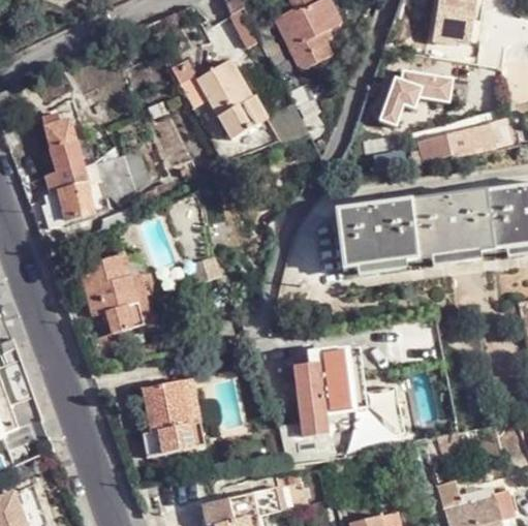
[(220,0),(227,13),(240,7),(236,0),(220,0)]
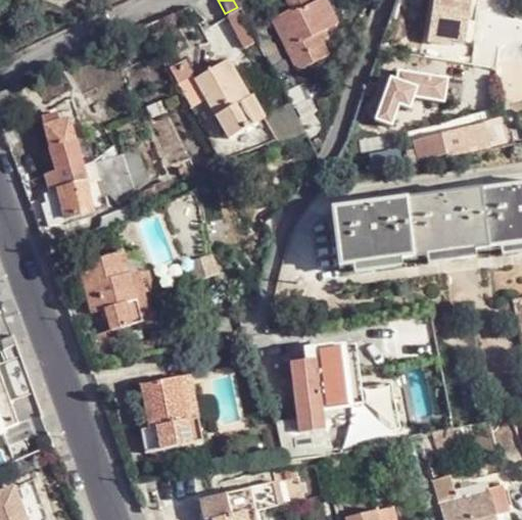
[(291,12),(311,3),(309,0),(285,0),(288,6),(291,12)]
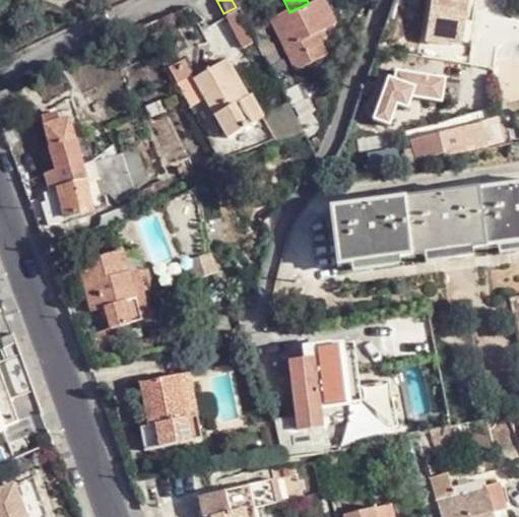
[(309,3),(321,26),(331,20),(321,0),(315,0),(309,3)]
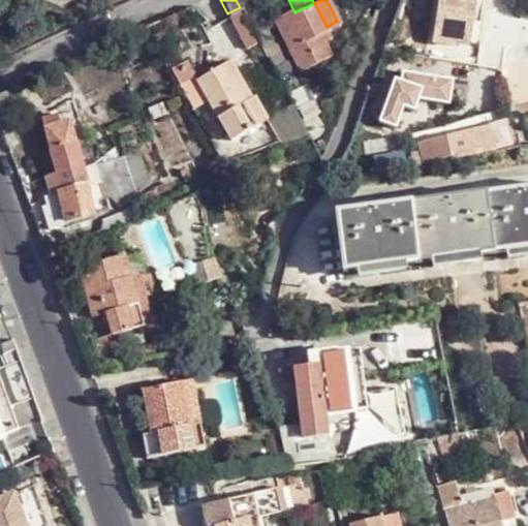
[(438,0),(431,41),(455,44),(456,38),(470,40),(476,0),(438,0)]
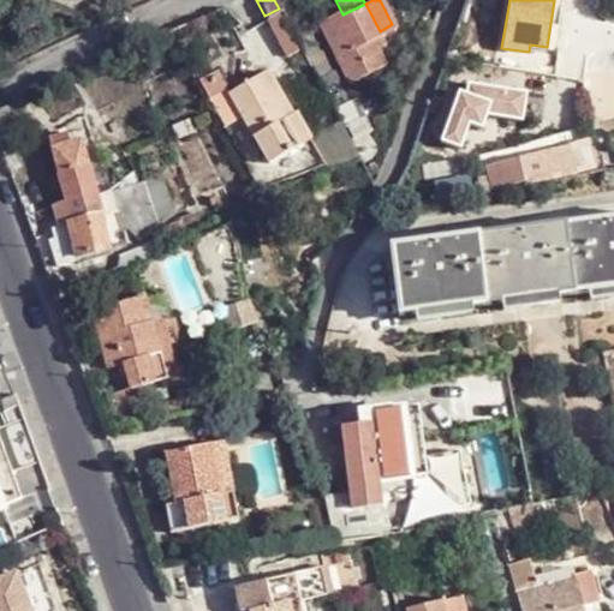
[(368,39),(380,31),(365,4),(343,15),(339,7),(313,21),(343,79),(377,60),(368,39)]
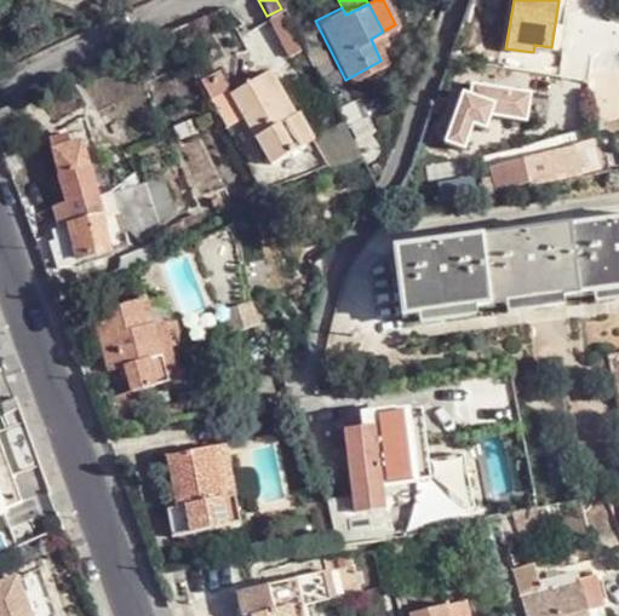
[(281,9),(267,16),(287,53),(301,46),(281,9)]
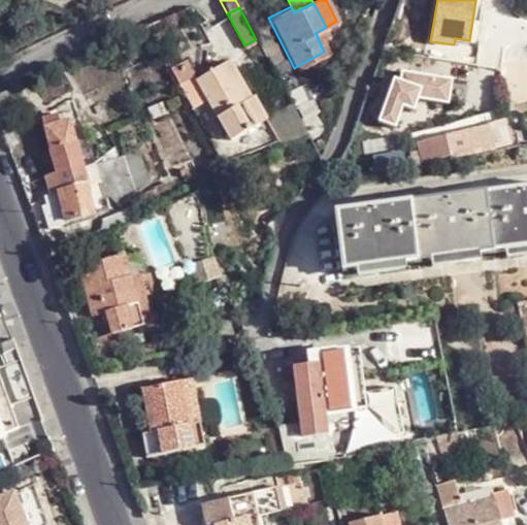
[(251,91),(248,92),(239,98),(234,87),(241,83),(227,54),(192,72),(225,133),(263,112),(251,91)]
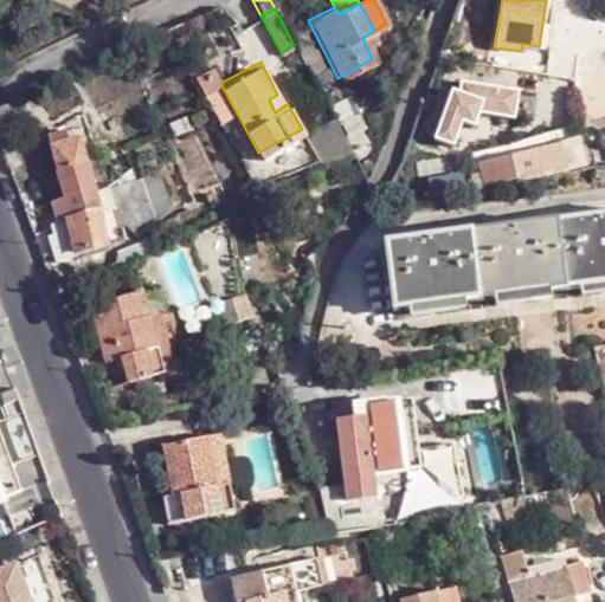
[(510,118),(517,86),(445,71),(431,137),(452,142),(461,107),(510,118)]
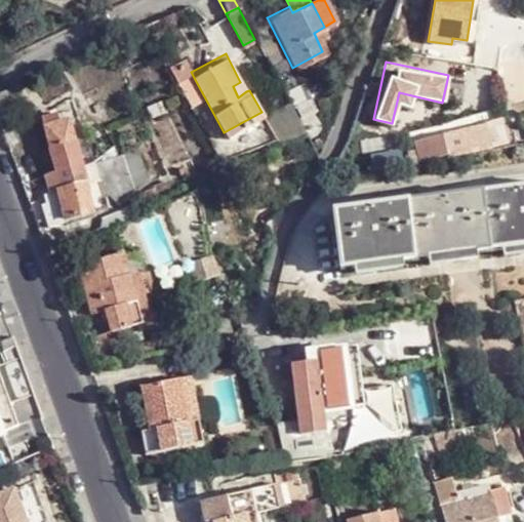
[(238,97),(246,91),(240,82),(233,86),(238,97)]
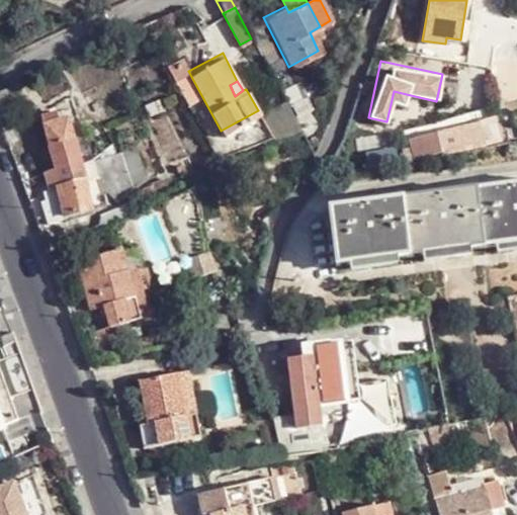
[(50,145),(74,138),(68,116),(44,121),(50,145)]
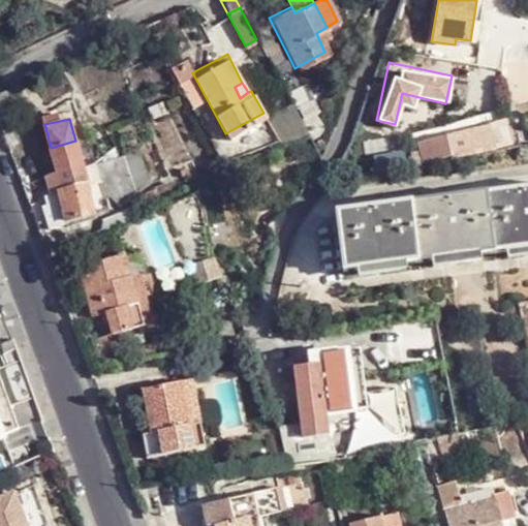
[(468,126),(445,131),(451,157),(493,146),(487,122),(468,126)]
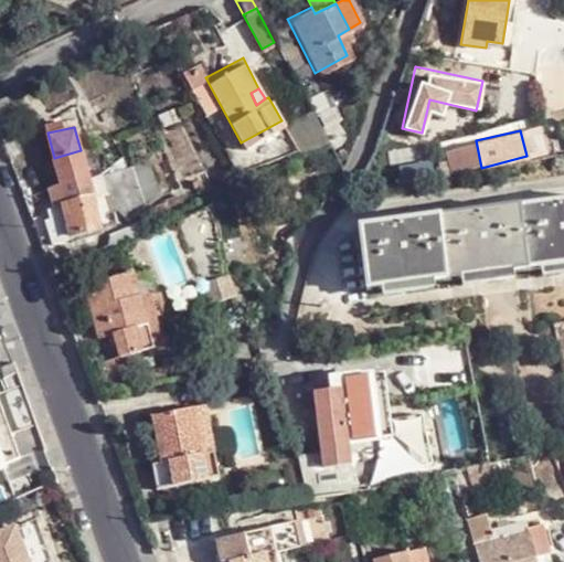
[(458,145),(464,173),(481,170),(481,168),(476,140),(458,145)]
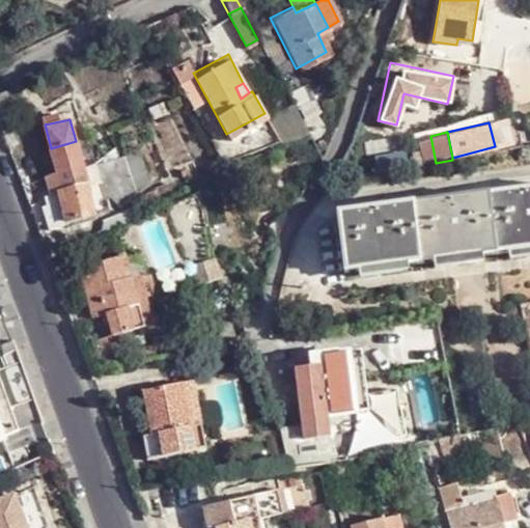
[(51,148),(62,190),(86,184),(76,141),(51,148)]
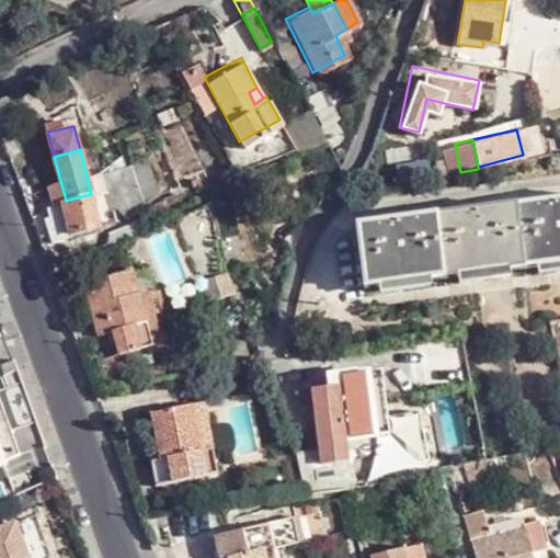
[(103,172),(115,207),(121,206),(125,216),(144,198),(132,163),(103,172)]
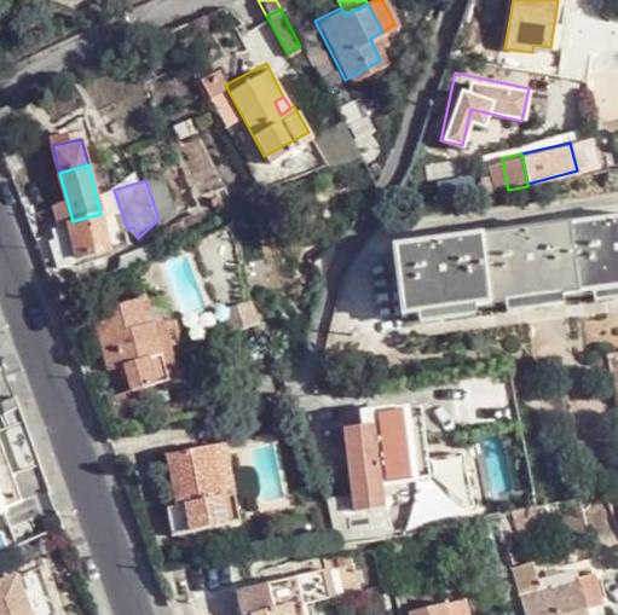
[(68,236),(46,242),(55,267),(79,261),(79,254),(108,247),(100,214),(73,221),(69,222),(71,235),(68,236)]
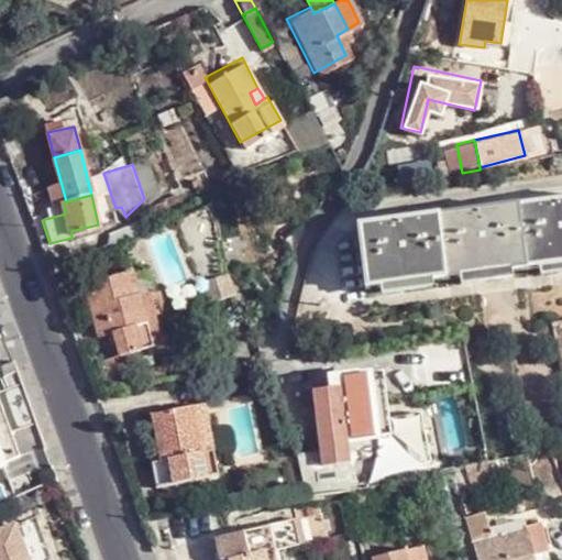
[(561,197),(357,223),(365,287),(561,263),(561,197)]
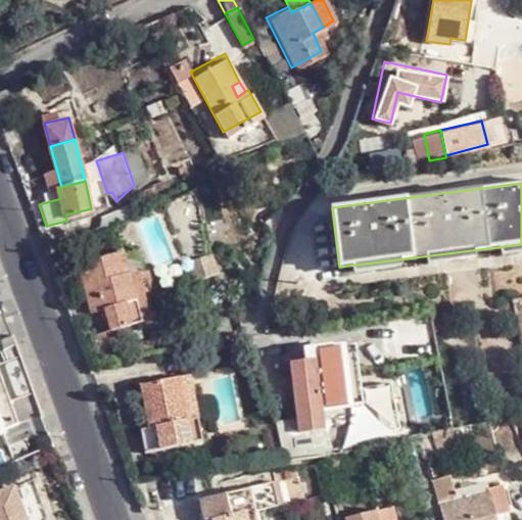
[(104,305),(111,327),(141,317),(117,248),(73,264),(89,312),(104,305)]
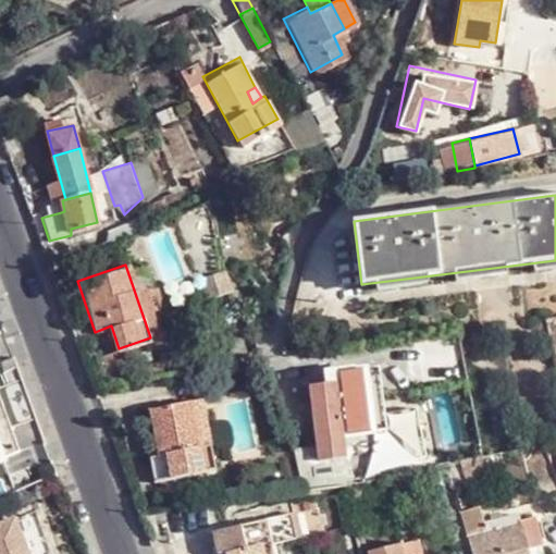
[(356,383),(335,384),(310,385),(317,459),(343,458),(341,418),(384,416),(381,364),(354,366),(356,383)]
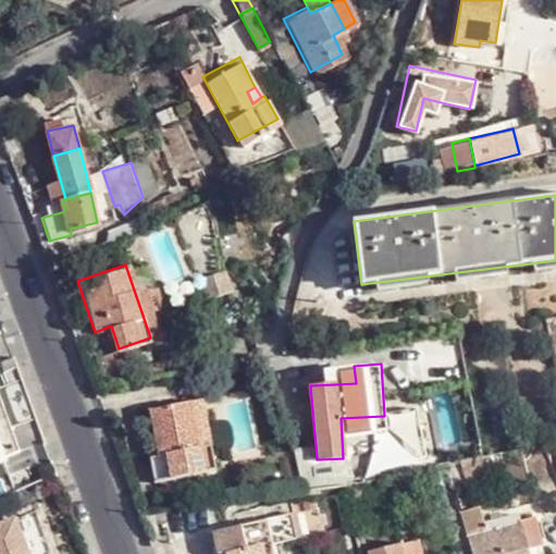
[(335,367),(335,384),(356,383),(354,366),(335,367)]
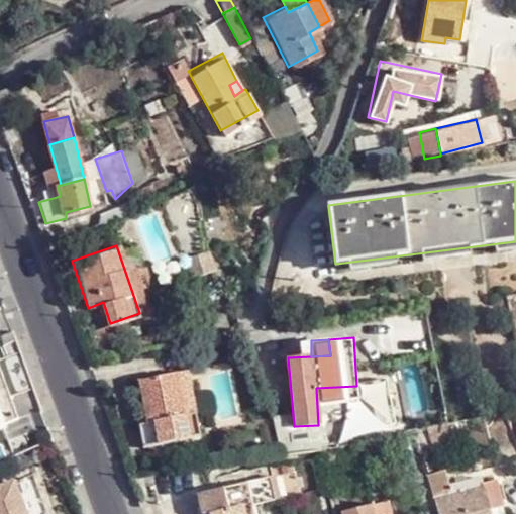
[(185,408),(196,406),(188,368),(177,370),(185,408)]
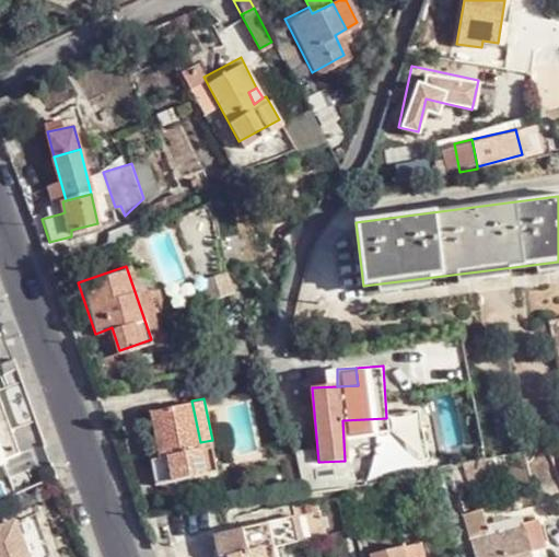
[(216,467),(212,440),(200,442),(191,401),(150,407),(159,452),(151,454),(156,478),(216,467)]
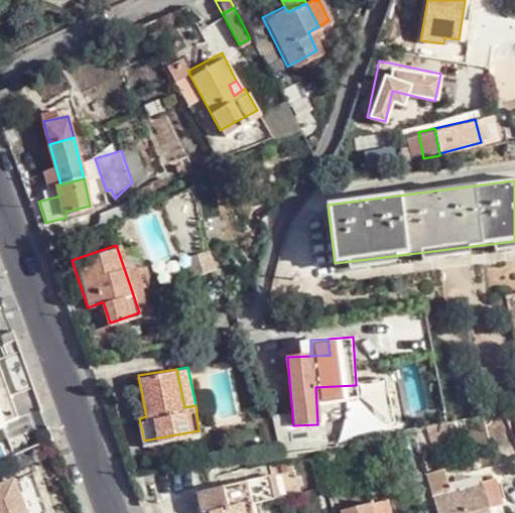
[(0,422),(16,416),(0,373),(0,422)]
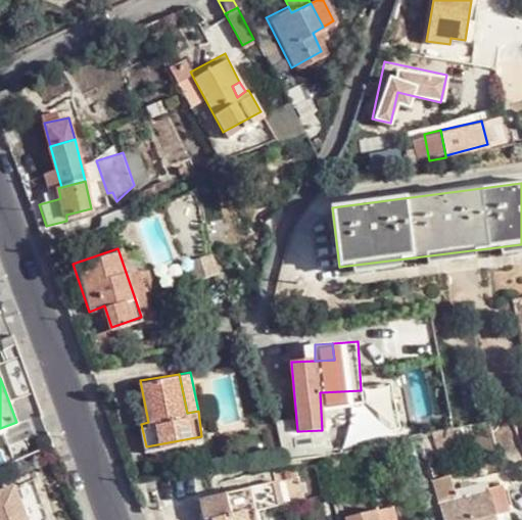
[(366,425),(389,421),(385,397),(361,402),(366,425)]
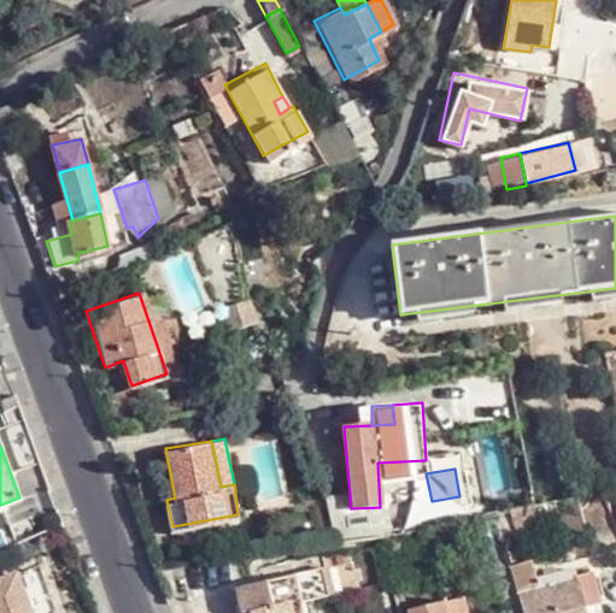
[(532,524),(526,504),(508,507),(509,513),(515,530),(532,524)]
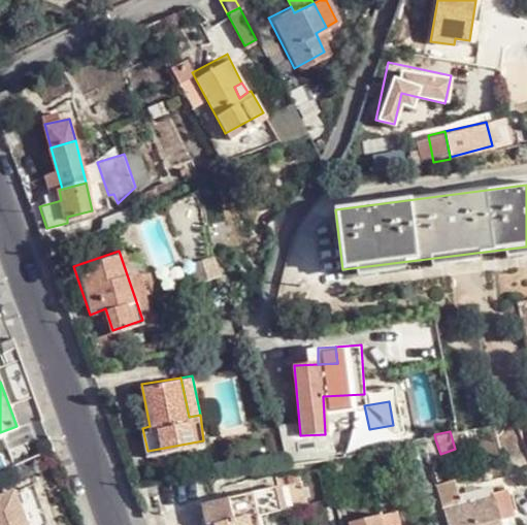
[(453,480),(436,484),(443,512),(452,510),(450,503),(460,501),(458,494),(453,480)]
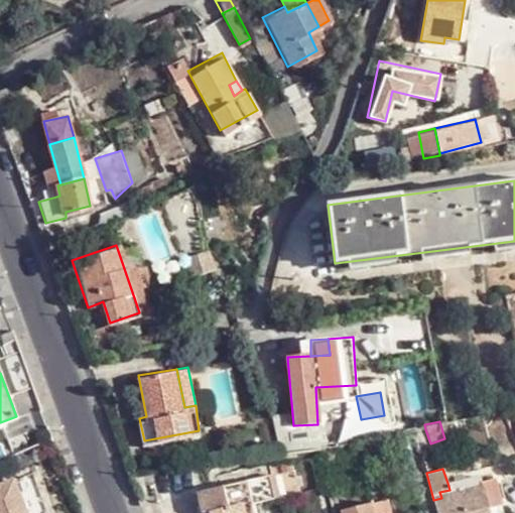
[(240,512),(254,512),(251,495),(277,490),(274,475),(251,480),(248,480),(208,487),(211,507),(212,512),(240,507),(240,512)]
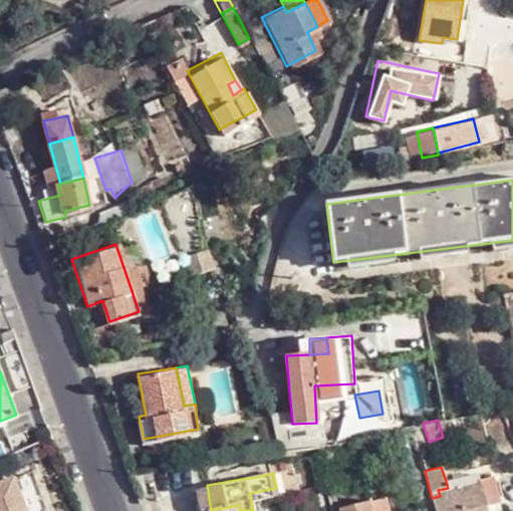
[(485,510),(499,510),(492,478),(478,482),(477,475),(446,481),(448,488),(438,490),(440,496),(480,487),(485,510)]
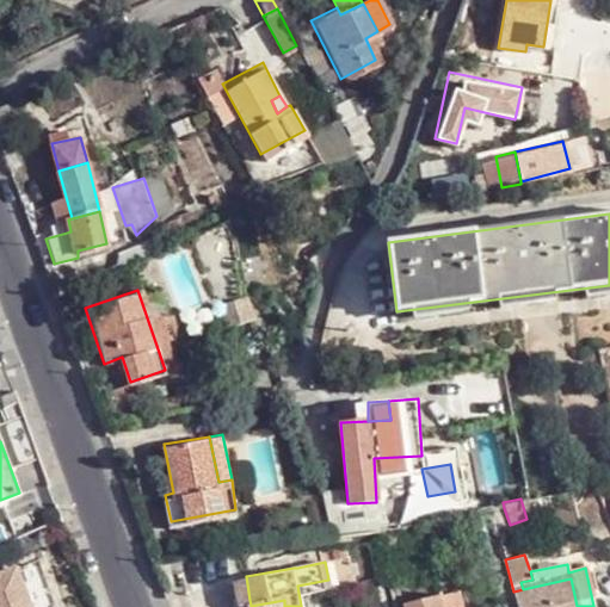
[(29,606),(14,568),(0,574),(0,606),(29,606)]
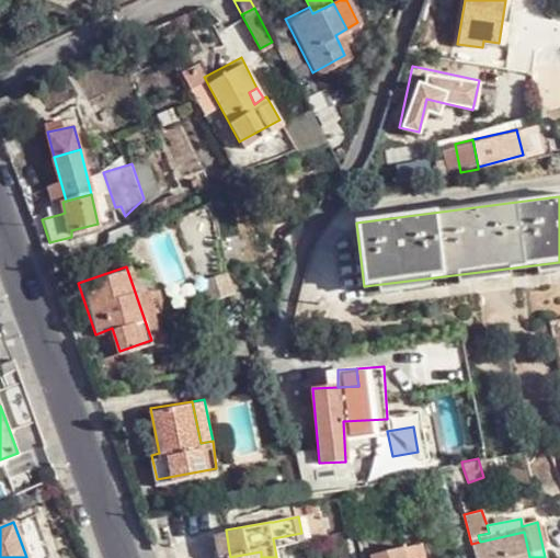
[(229,551),(226,530),(218,531),(221,553),(229,551)]
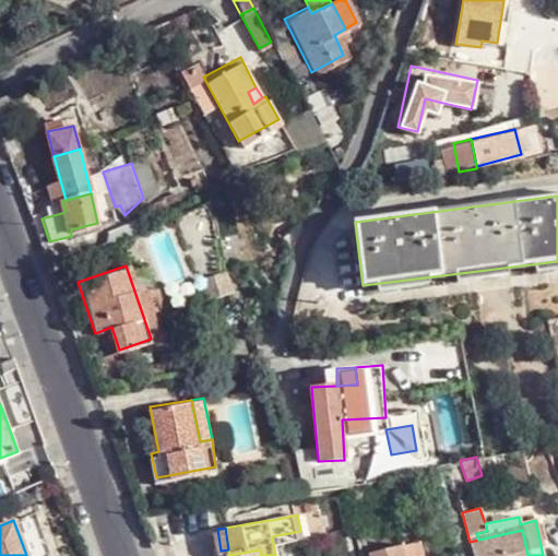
[(527,555),(522,530),(478,540),(470,542),(474,555),(527,555)]
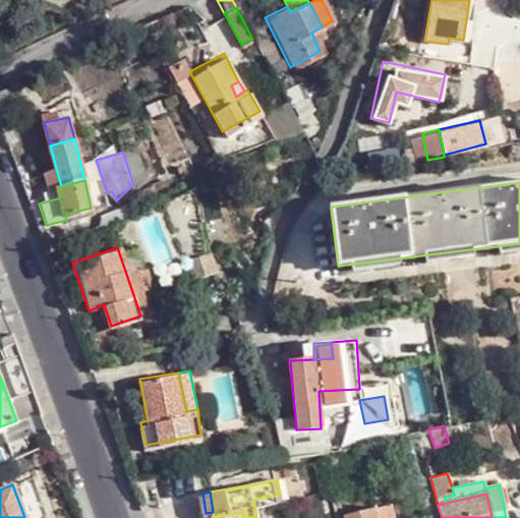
[(343,513),(344,517),(392,517),(388,502),(343,513)]
